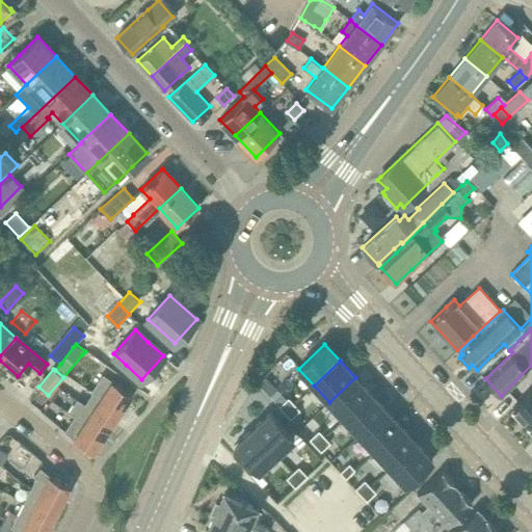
[(103,374),(94,389),(122,408),(132,394),(114,382),(103,374)]
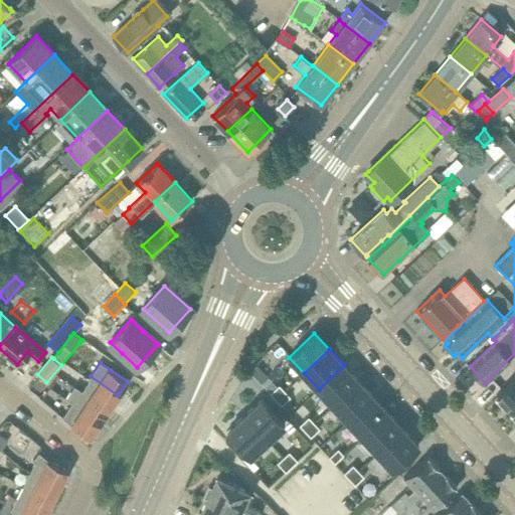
[(258,365),(251,373),(262,384),(269,377),(258,365)]
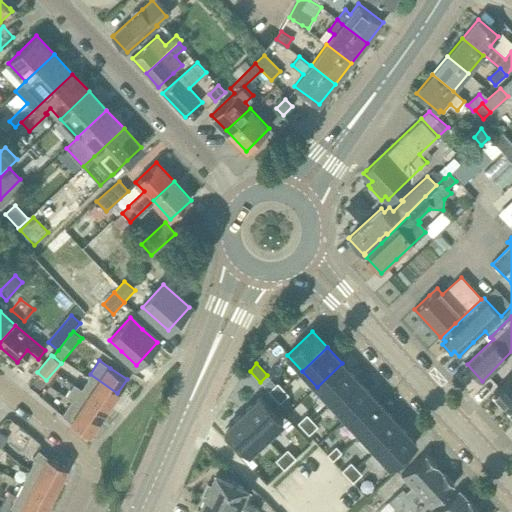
[(342,363),(317,387),(331,403),(357,379),(342,363)]
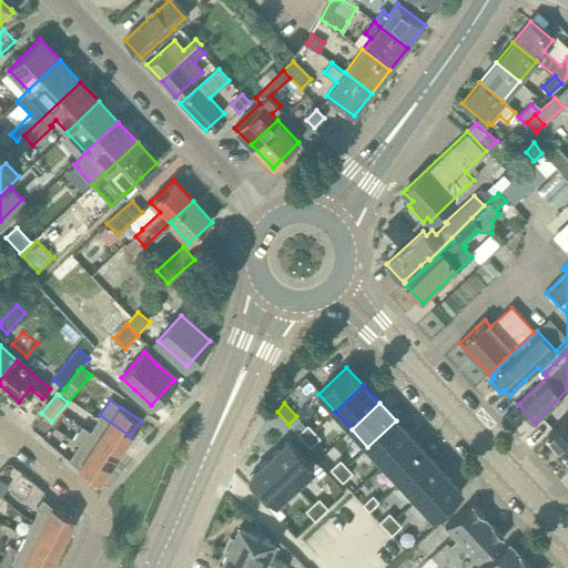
[(99,418),(91,432),(120,452),(130,436),(100,415),(98,417),(99,418)]
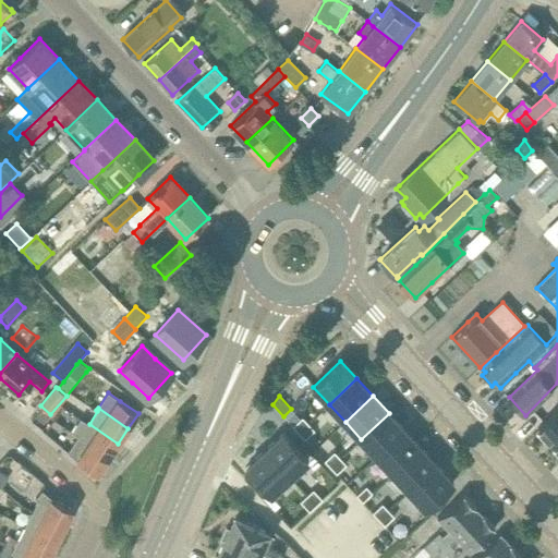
[(557,409),(554,414),(537,428),(557,450),(557,409)]
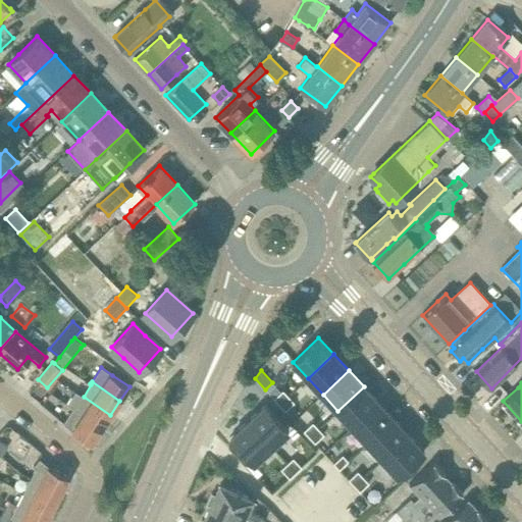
[(364,386),(337,411),(353,427),(379,403),(364,386)]
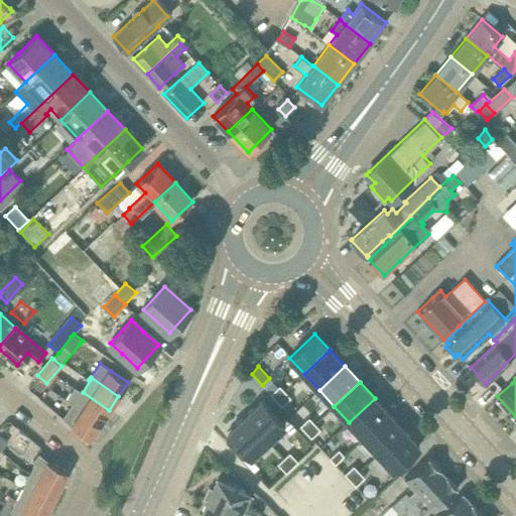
[(278,387),(271,394),(282,406),(290,398),(279,386),(278,387)]
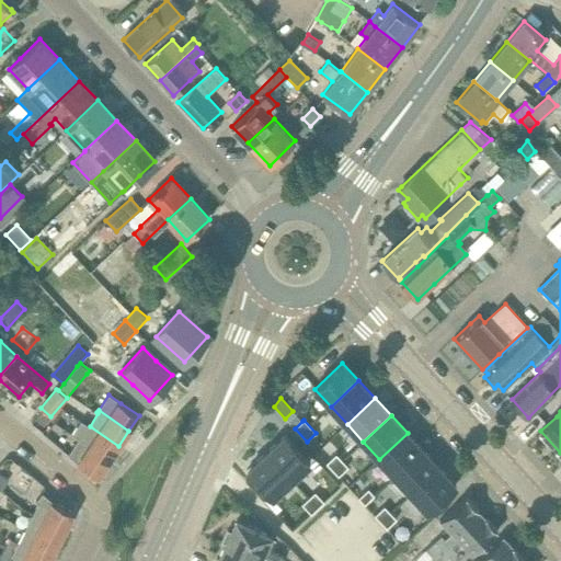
[(79,438),(78,441),(109,460),(118,446),(90,426),(81,421),(72,434),(79,438)]
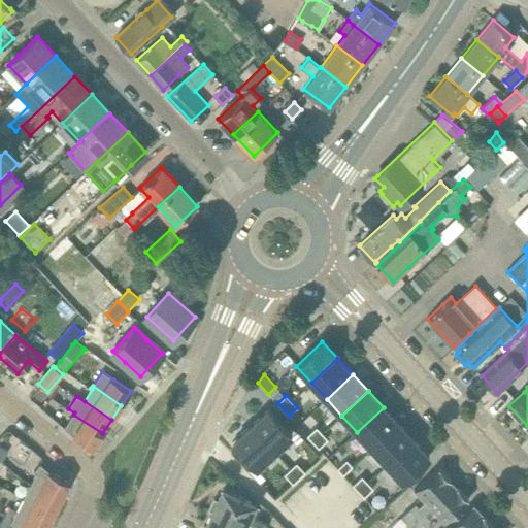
[(384,407),(357,432),(372,449),(399,424),(384,407)]
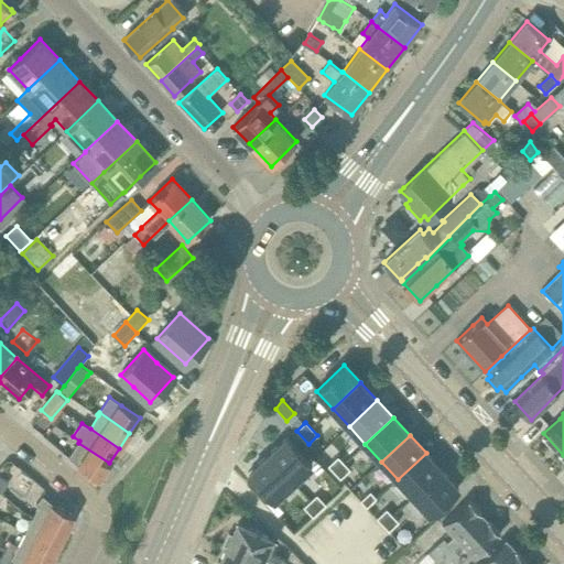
[(286,437),(268,455),(293,483),(312,464),(286,437)]
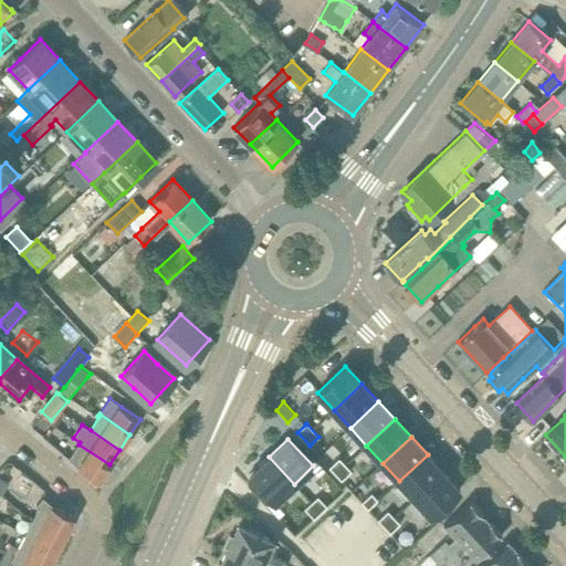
[(109,464),(79,444),(69,459),(79,467),(98,480),(109,464)]
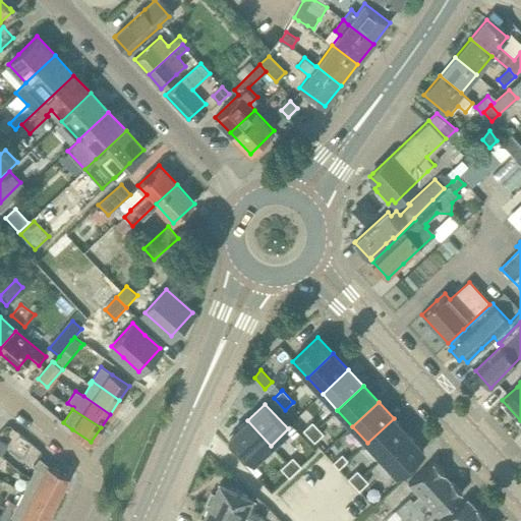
[(394,418),(367,443),(383,459),(408,435),(394,418)]
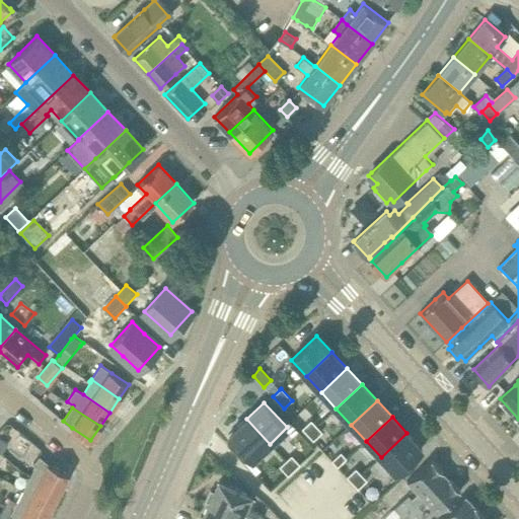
[(246,419),(228,435),(251,460),(270,444),(246,419)]
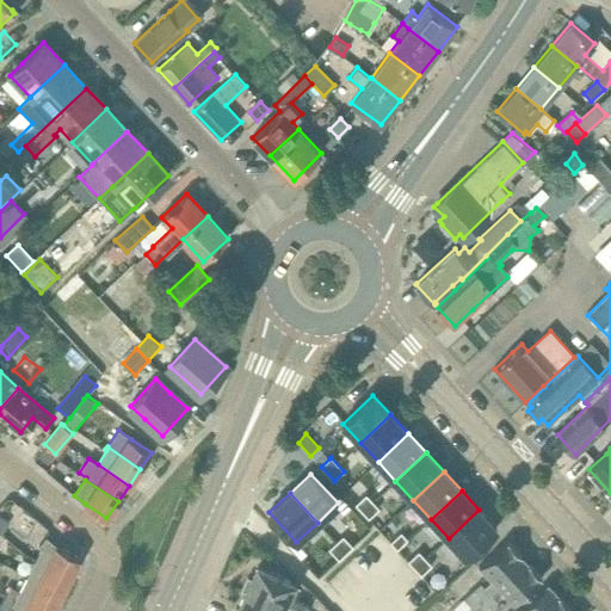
[(366,495),(356,505),(369,519),(380,508),(366,495)]
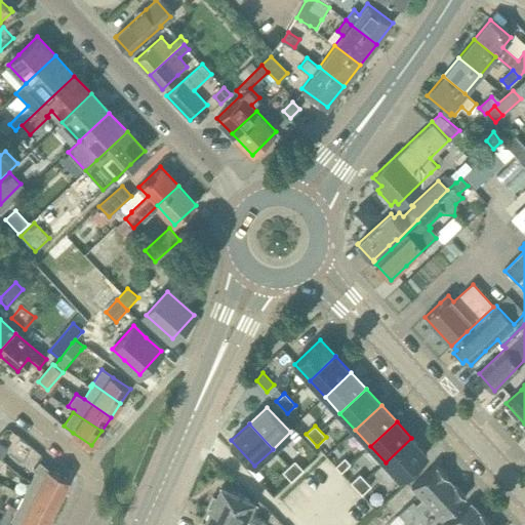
[(411,438),(386,462),(401,479),(427,454),(411,438)]
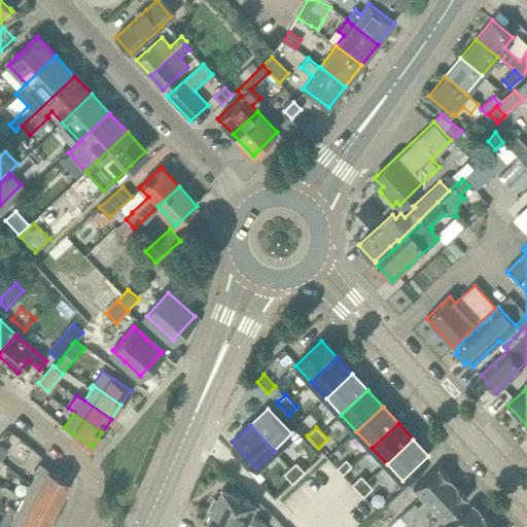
[(346,459),(337,467),(343,473),(352,465),(346,459)]
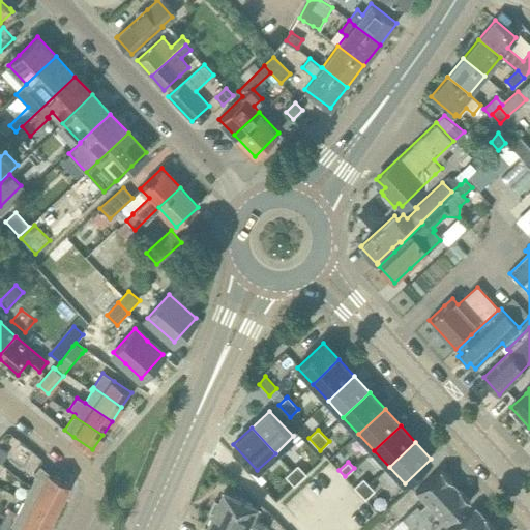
[(298,465),(286,476),(294,486),(306,474),(298,465)]
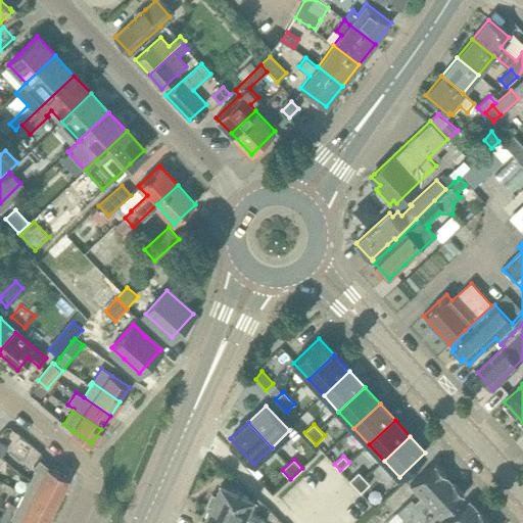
[(34,472),(22,492),(53,508),(63,487),(68,478),(48,467),(40,460),(34,467),(36,469),(34,472)]
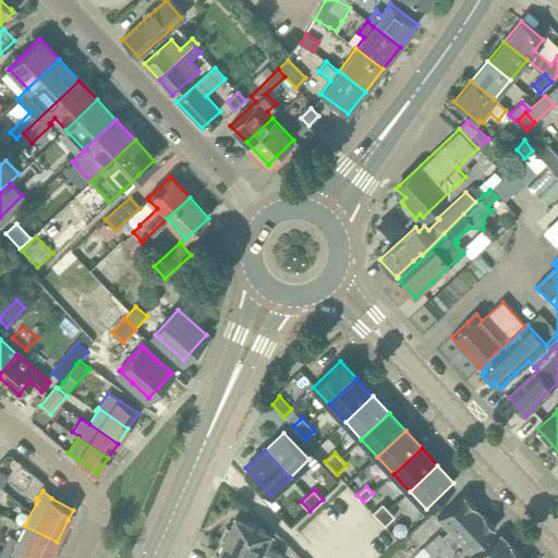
[(437,535),(432,540),(439,547),(480,511),(464,494),(437,519),(448,531),(440,537),(437,535)]
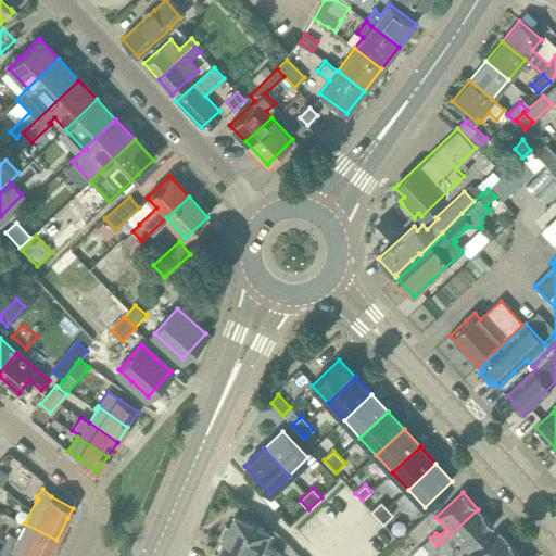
[(381,502),(371,510),(383,523),(393,515),(381,502)]
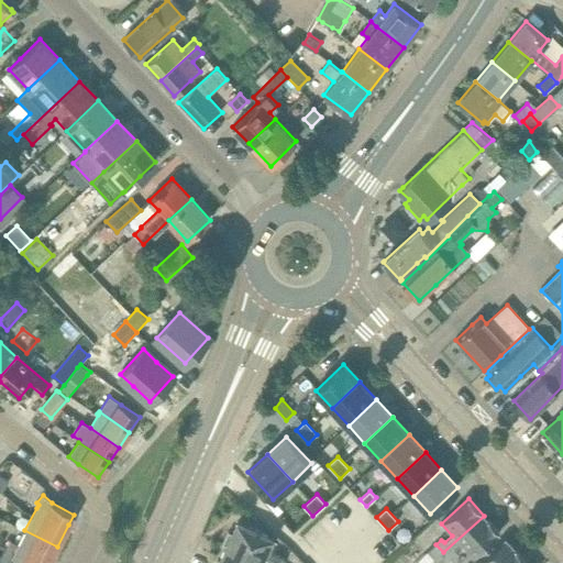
[(499,532),(484,516),(443,552),(450,560),(456,554),(452,551),(460,543),(473,558),(499,532)]
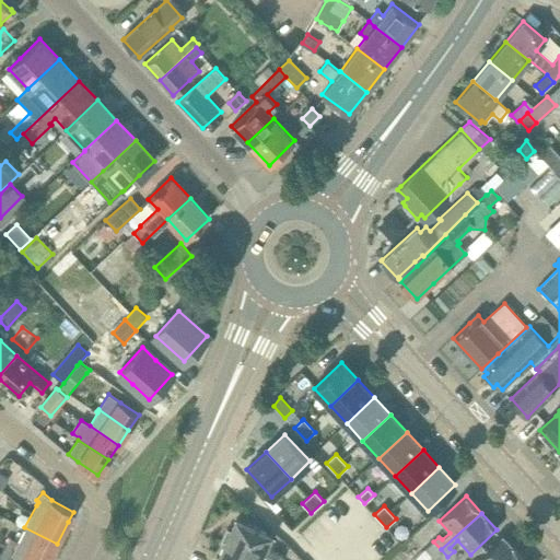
[(236,520),(224,546),(255,559),(281,559),(284,555),(263,544),(268,534),(236,520)]
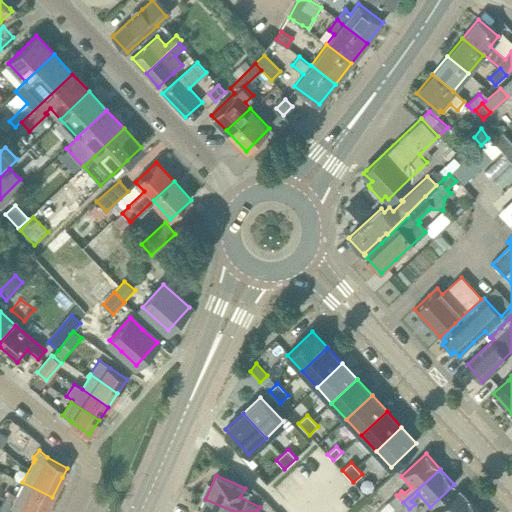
[(22,482),(12,501),(33,511),(44,511),(52,497),(22,482)]
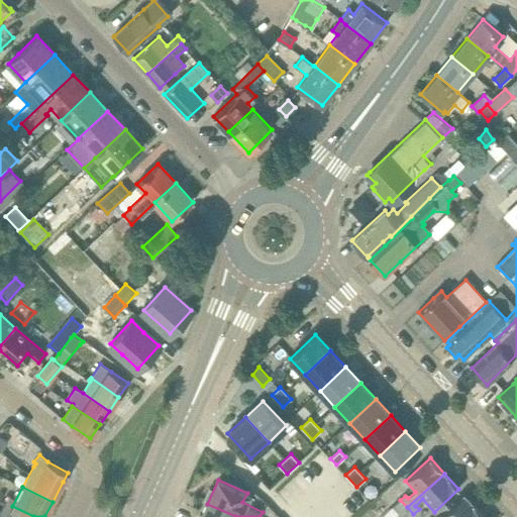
[(469,516),(478,509),(463,494),(448,508),(438,516),(469,516)]
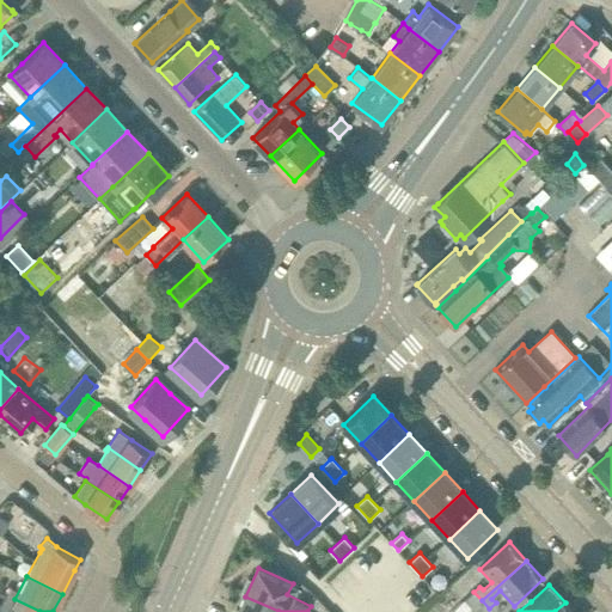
[(472,592),(465,599),(473,609),(482,600),(473,592),(472,592)]
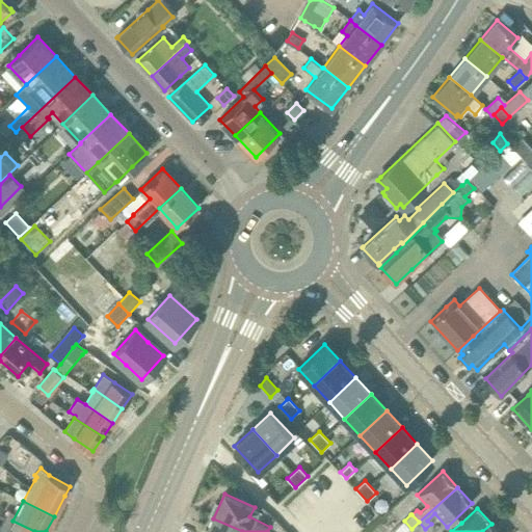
[(242,531),(213,519),(206,531),(242,531)]
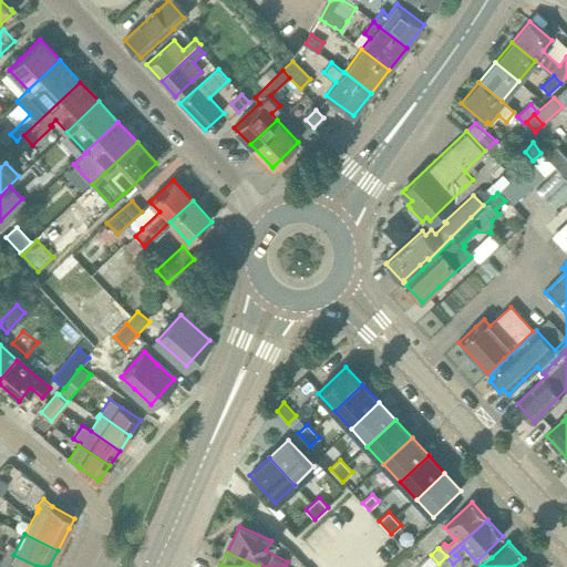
[(19,566),(37,566),(13,555),(11,560),(20,565),(19,566)]
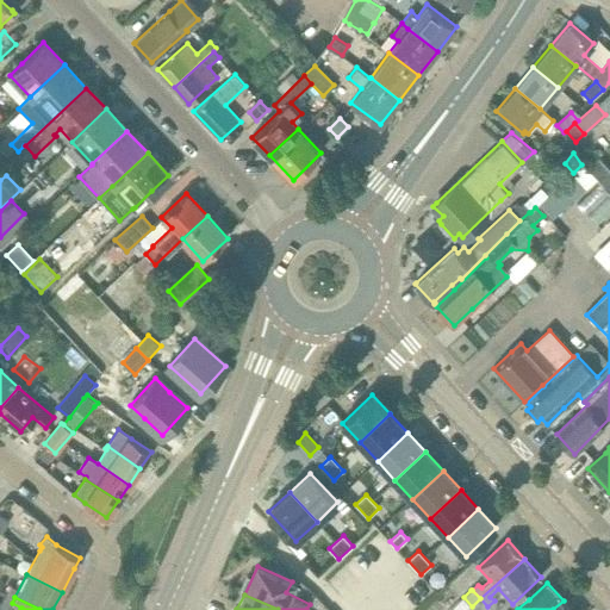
[(464,597),(449,609),(467,609),(472,607),(464,597)]
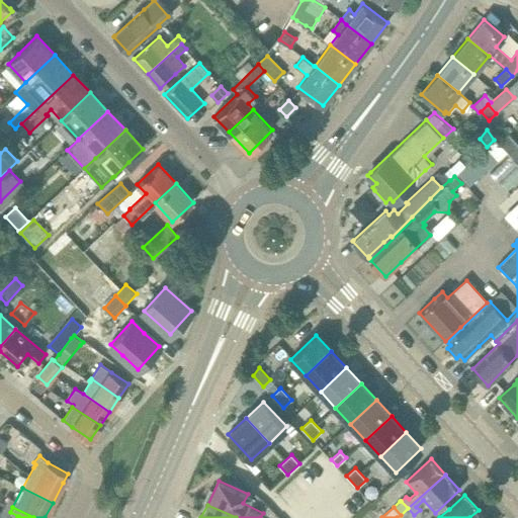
[(401,515),(397,517),(413,517),(415,516),(414,515),(408,508),(401,515)]
